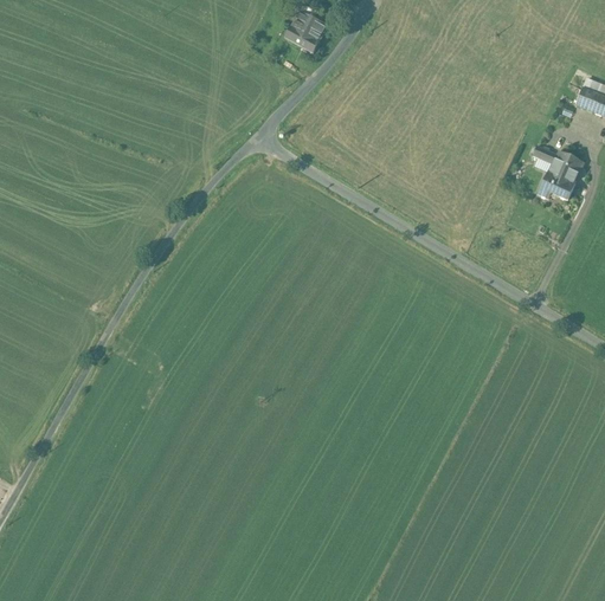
[(320,19),(302,10),(287,37),(314,51),(330,20),(321,15),(320,19)]
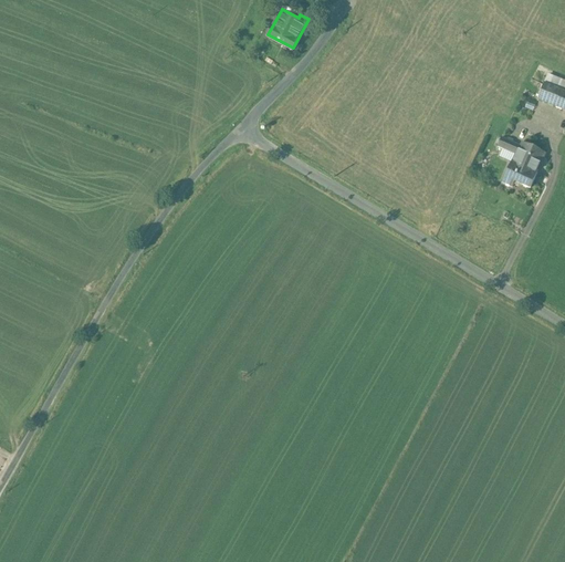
[(564,79),(546,72),(543,80),(564,87),(564,79)]
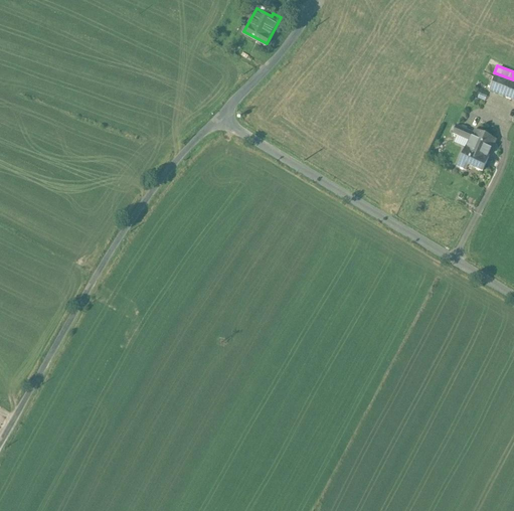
[(513,79),(494,72),(489,89),(513,98),(513,79)]
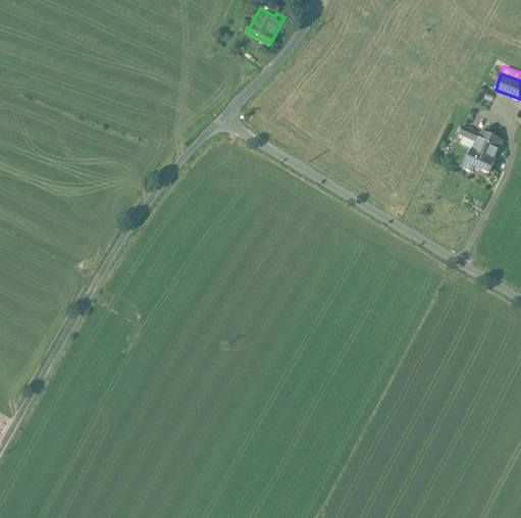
[(479,132),(462,123),(458,132),(475,140),(476,136),(479,132)]
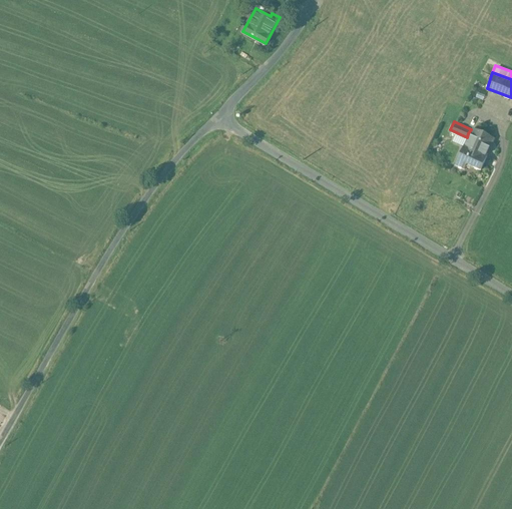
[(493,135),(472,125),(471,129),(468,133),(490,143),(493,135)]
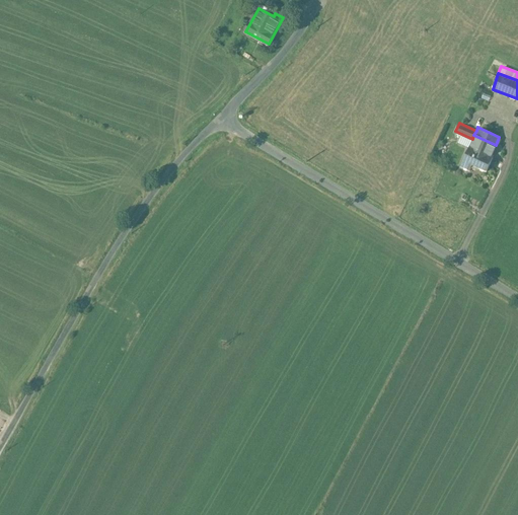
[(496,145),(473,135),(472,139),(469,145),(468,145),(460,164),(468,168),(471,163),(486,169),(492,155),(491,155),(496,145)]
